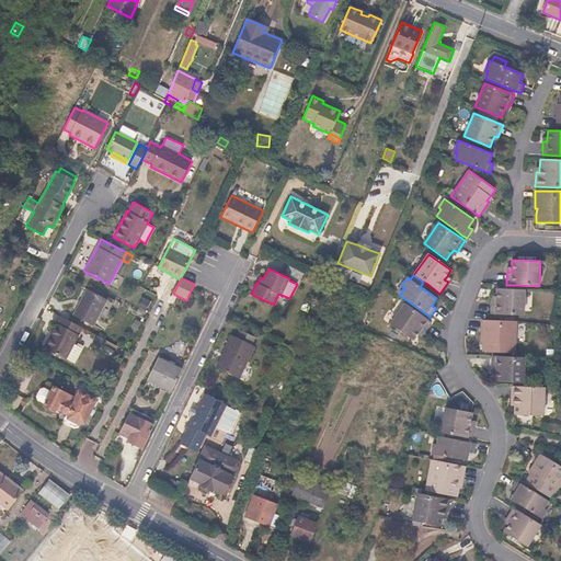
[(93,327),(107,300),(87,289),(73,316),(93,327)]
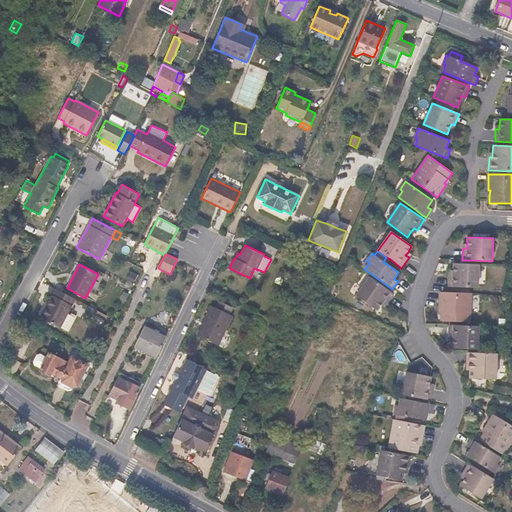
[(478,287),(479,265),(453,264),(453,271),(453,274),(449,274),(448,287),(478,287)]
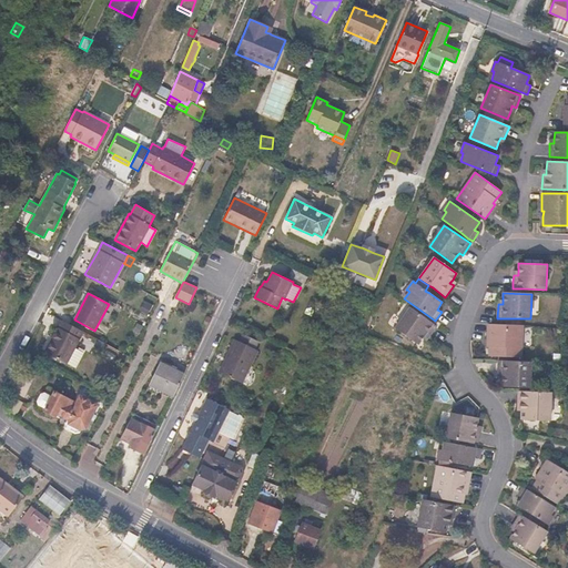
[(214,305),(216,300),(206,295),(204,301),(214,305)]
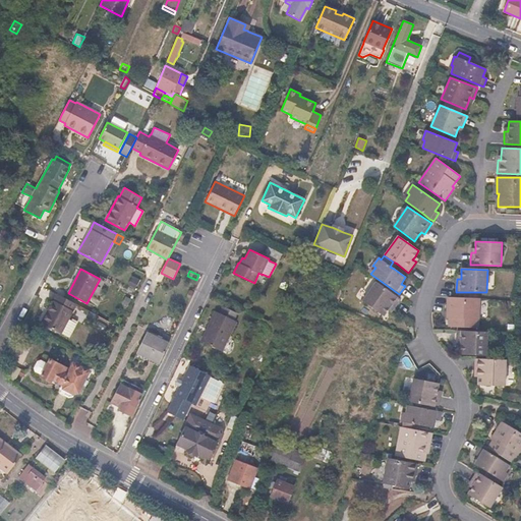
[(369,280),(358,296),(363,299),(374,283),(369,280)]
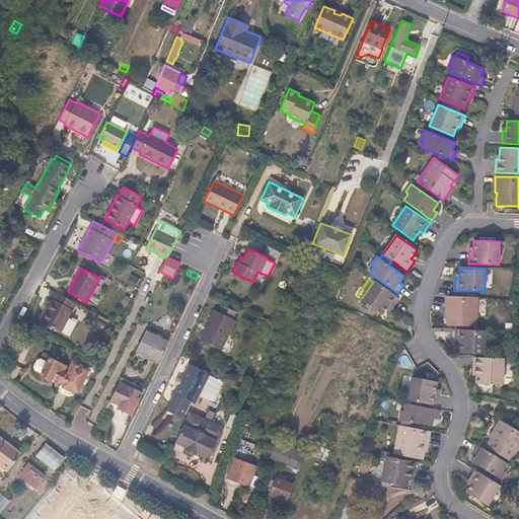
[(398,298),(375,280),(361,300),(382,315),(386,309),(388,306),(391,308),(398,298)]
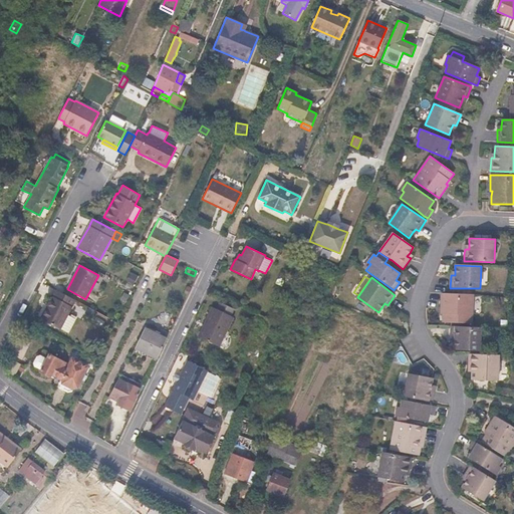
[(68,315),(75,300),(65,295),(55,289),(39,319),(60,330),(60,329),(68,315)]
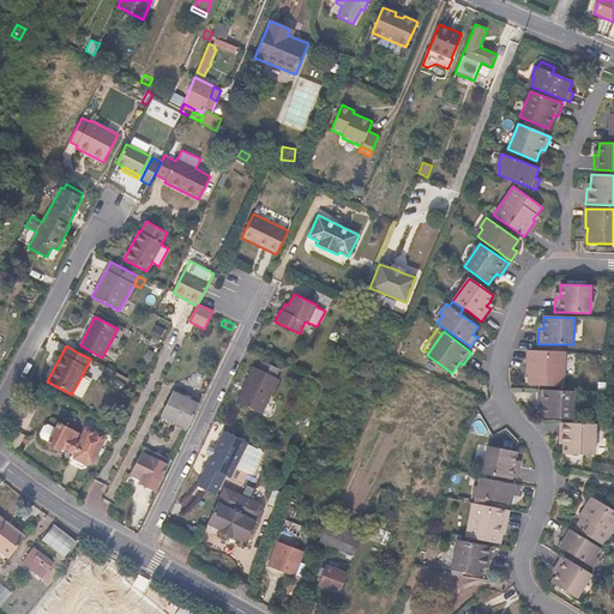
[(564,386),(565,351),(553,351),(528,350),(527,368),(529,368),(529,375),(528,385),(546,385),(564,386)]
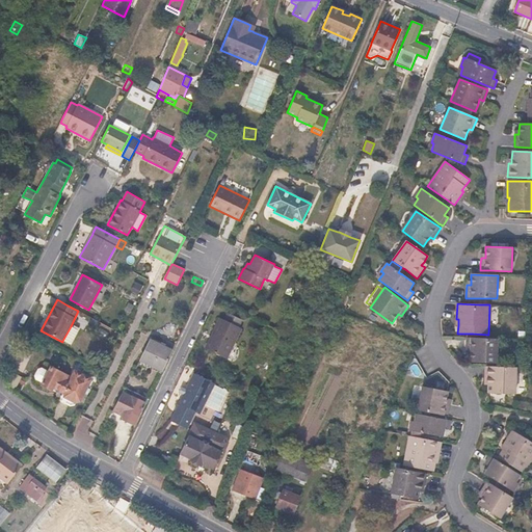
[(227,360),(242,328),(239,327),(242,320),(228,313),(224,320),(219,318),(205,349),(227,360)]
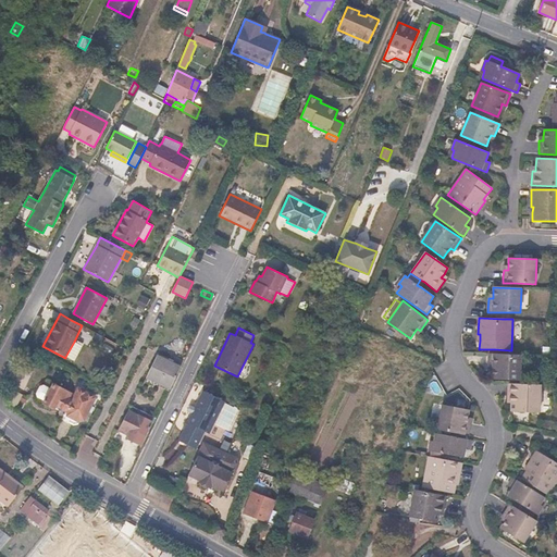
[(74,361),(83,346),(74,342),(65,357),(74,361)]
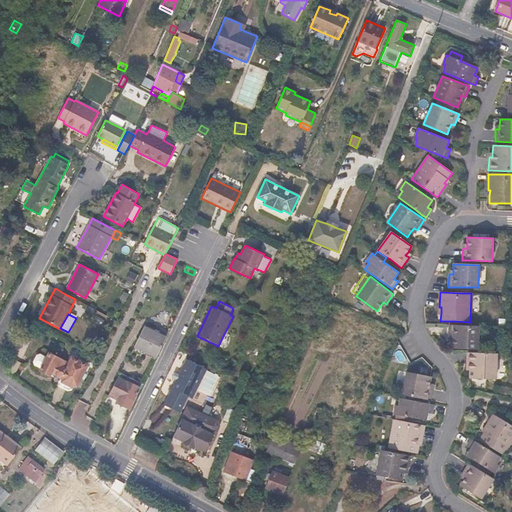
[(478,349),(479,326),(478,326),(449,325),(449,337),(453,337),(453,341),(452,348),(478,349)]
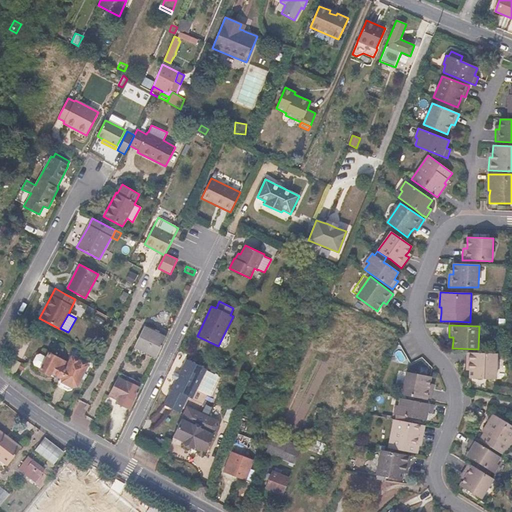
[(156,357),(166,337),(158,333),(144,326),(134,347),(156,357)]
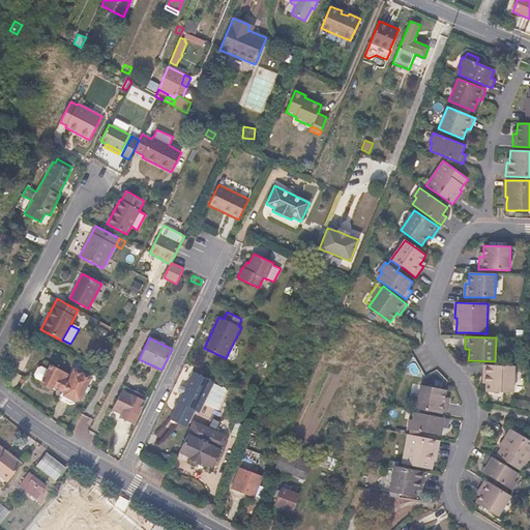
[(172,349),(175,344),(167,340),(164,345),(172,349)]
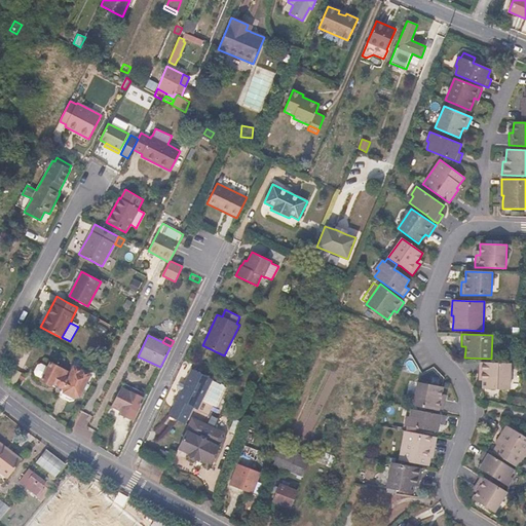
[(510,389),(511,364),(480,362),(479,376),(483,377),(483,380),(483,388),(510,389)]
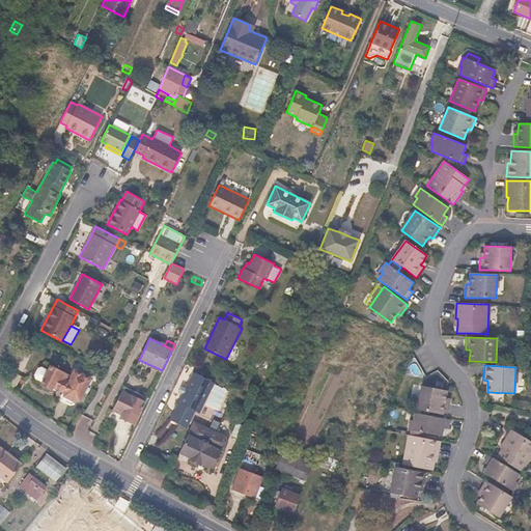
[(70,375),(51,366),(48,370),(42,366),(37,368),(34,374),(35,379),(42,383),(42,384),(53,390),(54,387),(63,392),(64,397),(75,402),(79,401),(90,379),(73,369),(70,375)]
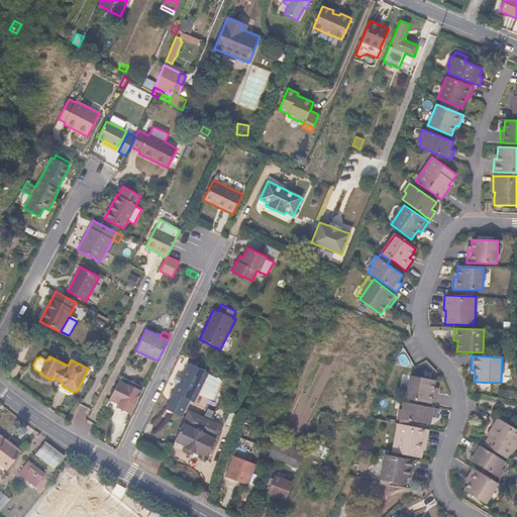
[(213,400),(222,381),(221,381),(208,374),(209,374),(188,364),(174,393),(166,408),(182,416),(190,401),(192,401),(196,392),(199,393),(211,399),(213,400)]
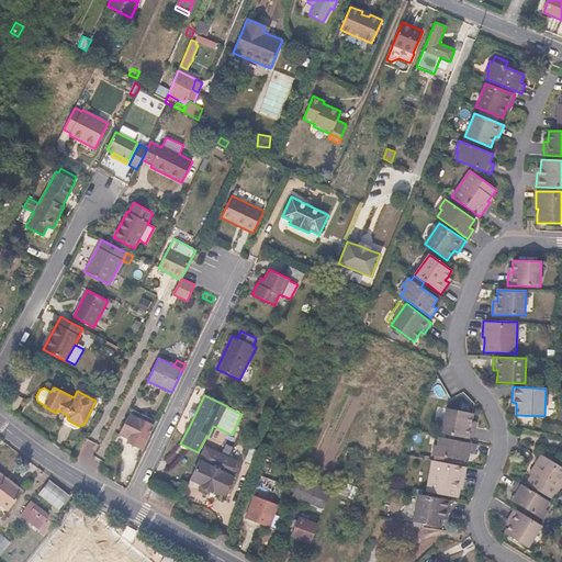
[(18,409),(24,397),(17,397),(9,397),(9,406),(8,408),(18,409)]
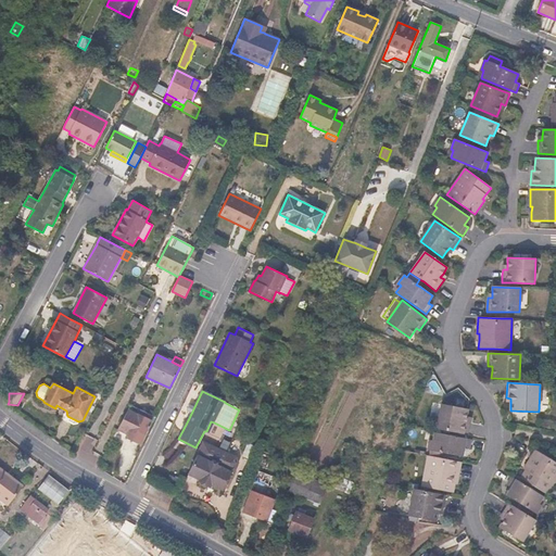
[(467,417),(468,409),(441,404),(437,429),(468,434),(470,422),(466,421),(467,417)]
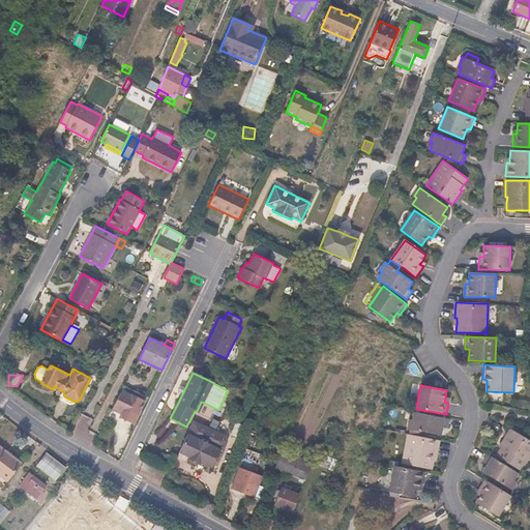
[(147,396),(134,389),(131,394),(144,402),(147,396)]
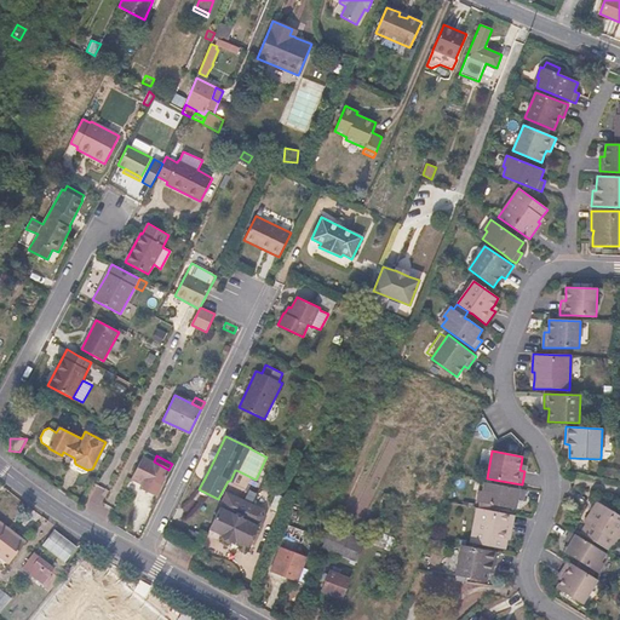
[(160,488),(168,470),(154,461),(153,463),(143,458),(137,468),(132,478),(144,484),(147,481),(160,488)]
